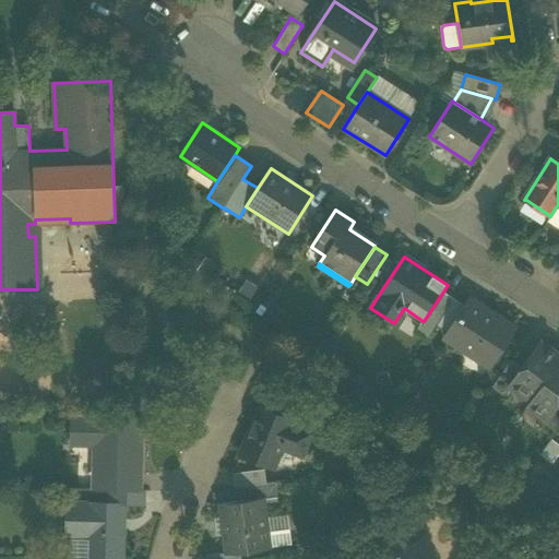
[(428,340),(437,324),(454,298),(443,292),(424,321),(423,321),(416,331),(428,340)]
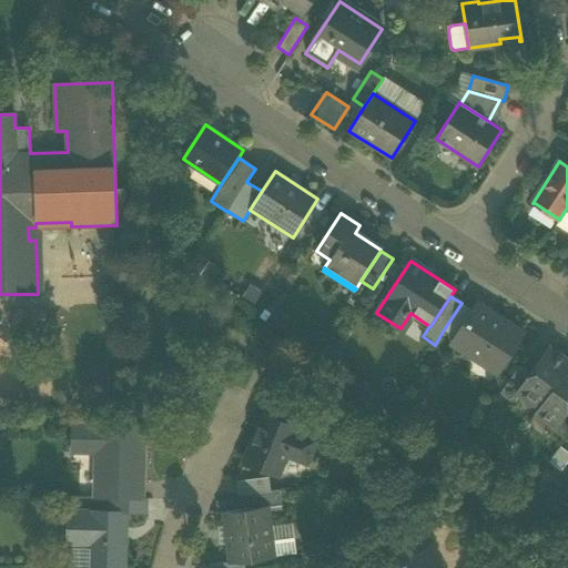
[(473,311),(462,303),(444,330),(456,337),(473,311)]
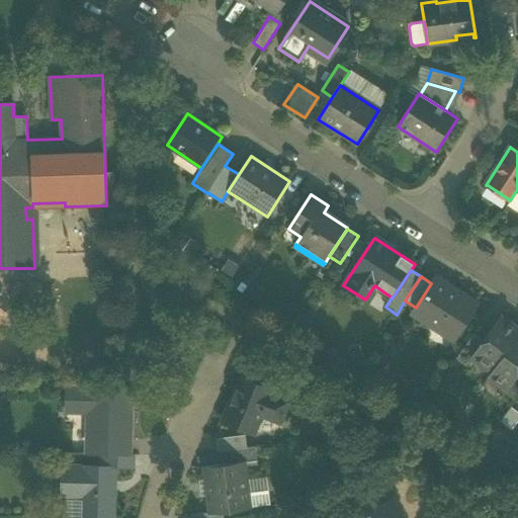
[(435,276),(433,279),(444,286),(446,283),(435,276)]
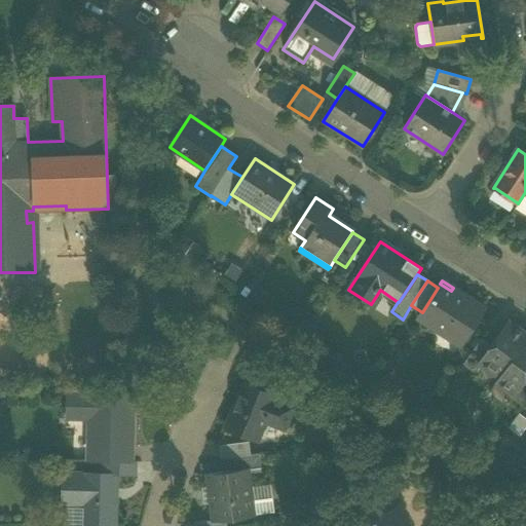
[(445,328),(464,340),(485,308),(453,288),(451,291),(440,284),(438,288),(422,312),(418,318),(441,333),(445,328)]
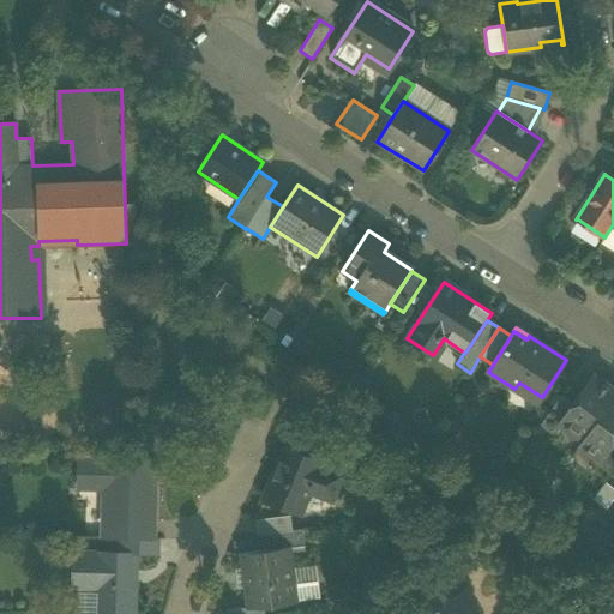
[(559,423),(583,440),(584,441),(613,397),(613,390),(593,375),(581,392),(572,404),(559,423)]
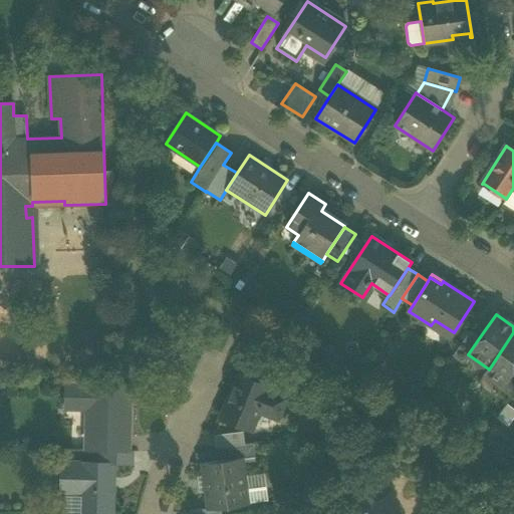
[(435,320),(431,325),(451,337),(454,332),(435,320)]
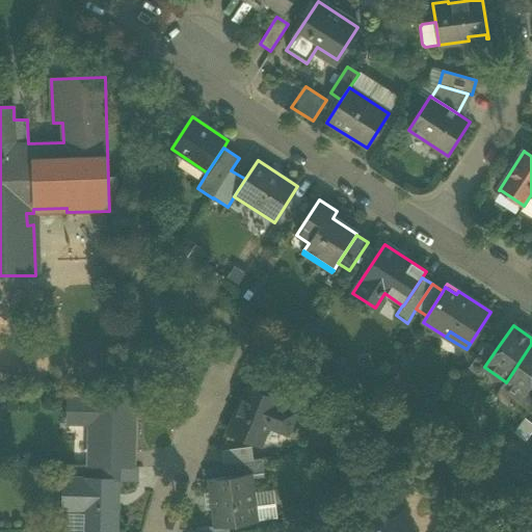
[(469,368),(479,375),(484,367),(496,350),(486,343),(469,368)]
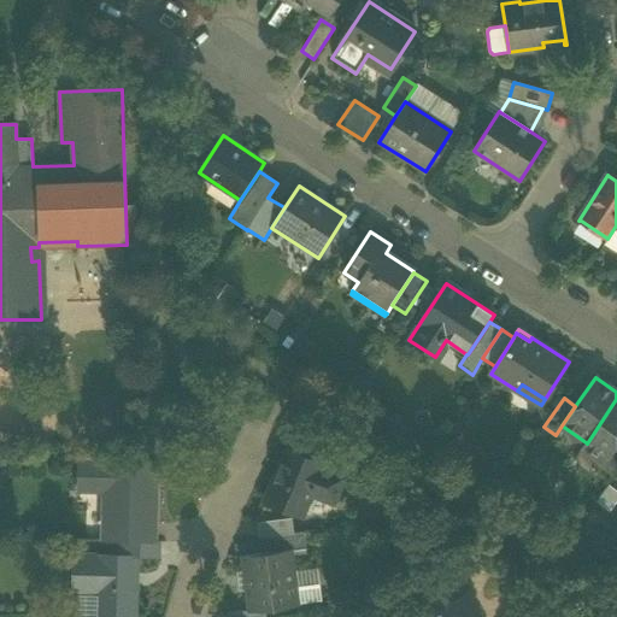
[(616,399),(587,444),(586,442),(581,448),(601,463),(603,463),(616,441),(616,399)]
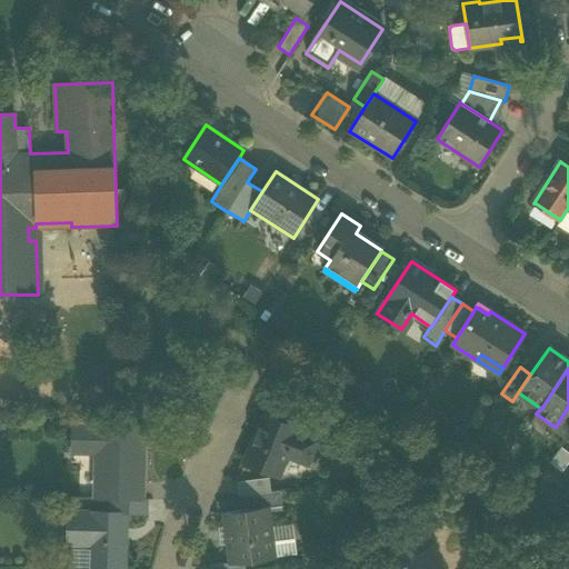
[(553,430),(565,438),(568,430),(568,407),(556,427),(555,427),(553,430)]
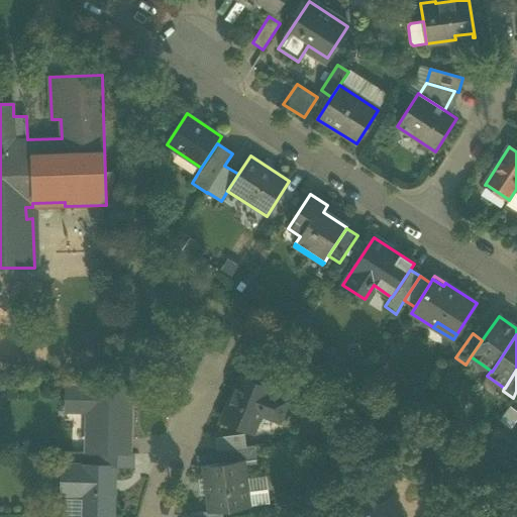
[(221,421),(253,433),(262,412),(281,420),(288,401),(270,394),(271,390),(239,377),(221,421)]
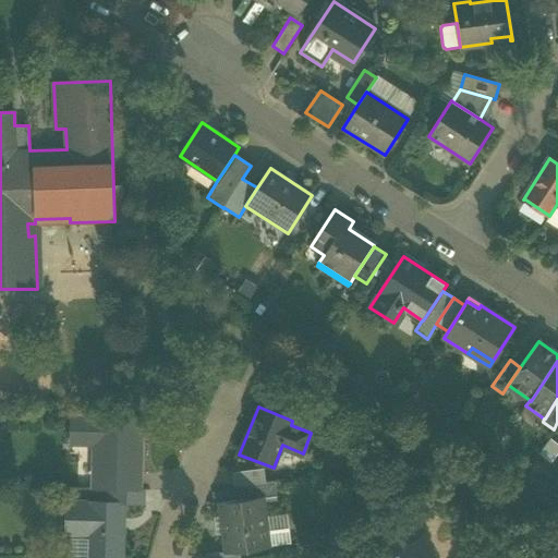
[(95,476),(138,477),(140,415),(137,415),(69,414),(69,441),(95,441),(95,476)]
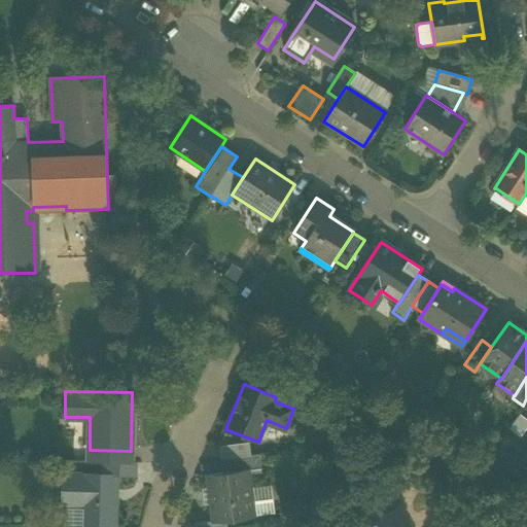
[(220,460),(227,459),(250,456),(249,444),(218,448),(220,460)]
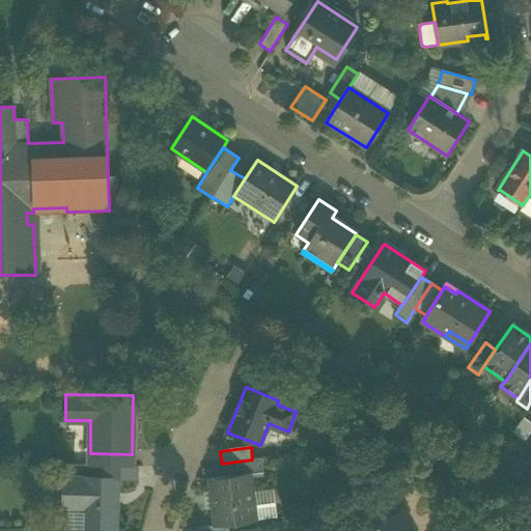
[(89,466),(103,466),(131,467),(132,454),(90,453),(89,466)]
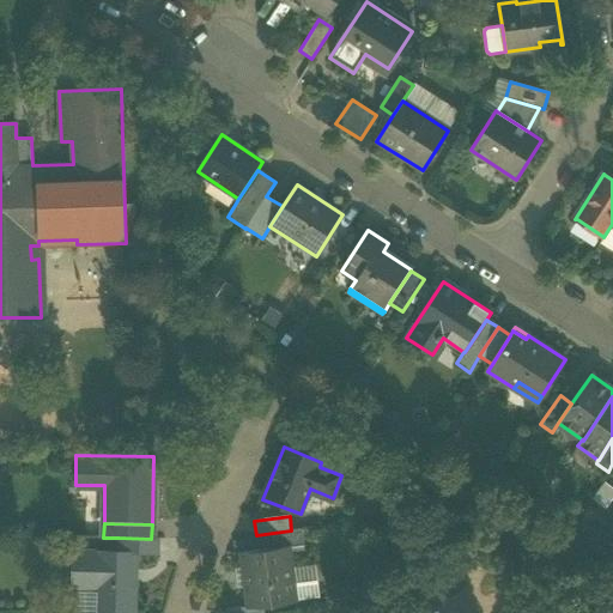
[(301,529),(291,530),(265,534),(267,548),(289,546),(303,545),(301,529)]
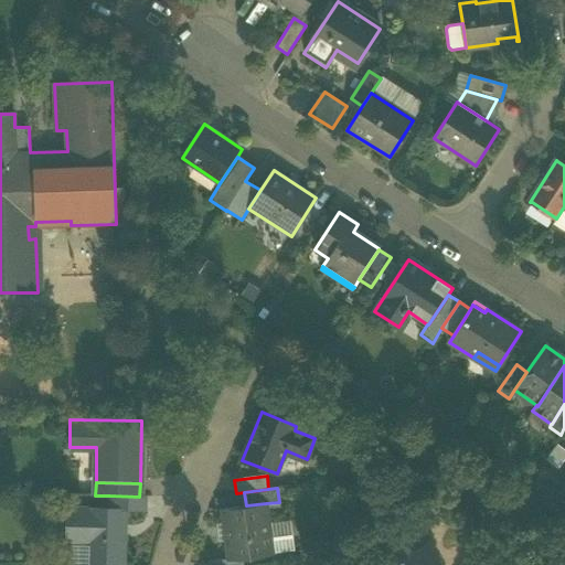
[(146,497),(139,497),(109,496),(109,508),(125,509),(125,510),(145,510),(146,497)]
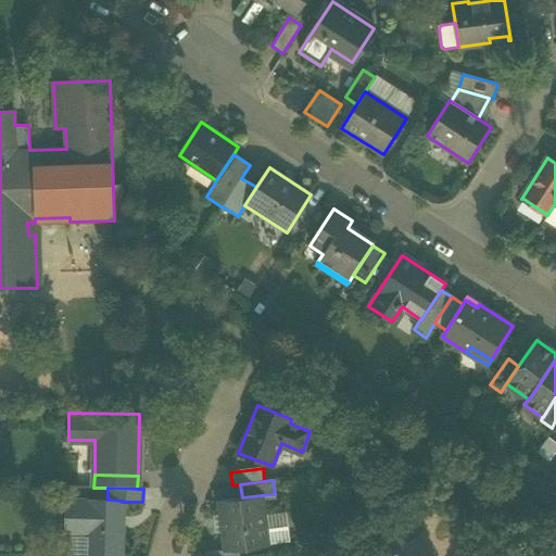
[(224,550),(238,547),(268,544),(264,514),(262,495),(242,497),(217,501),(224,550)]
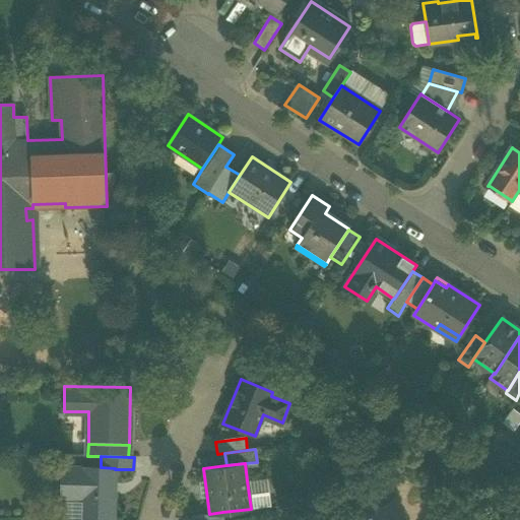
[(113,519),(115,469),(115,468),(101,467),(62,466),(61,493),(81,494),(81,499),(80,519),(113,519)]
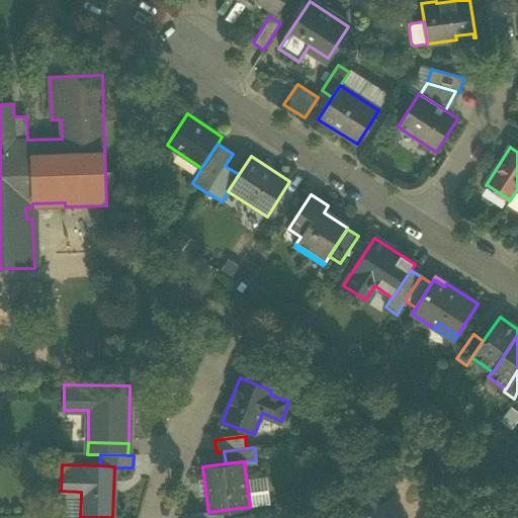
[(266,476),(246,479),(250,507),(270,504),(266,476)]
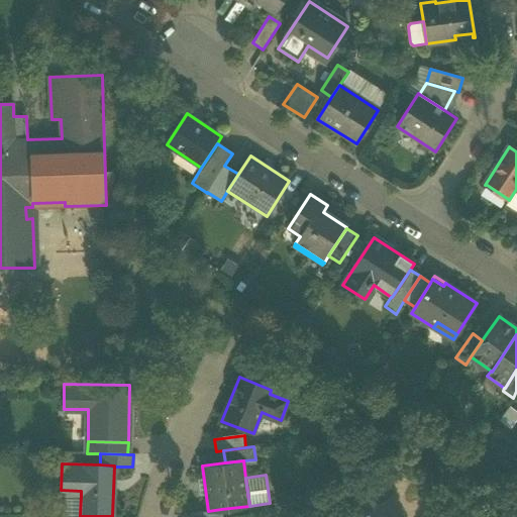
[(80,516),(81,496),(61,495),(60,516),(80,516)]
